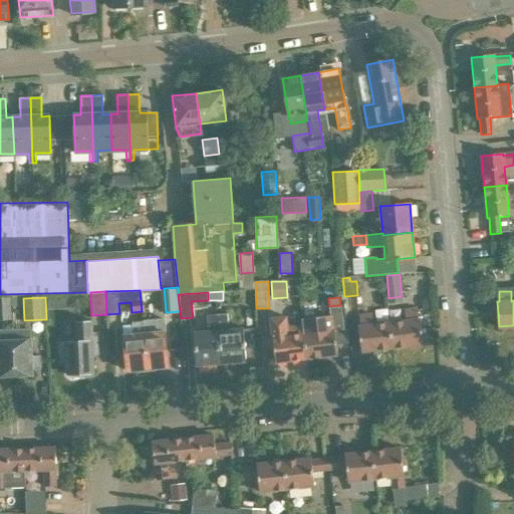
[(432,298),(423,299),(424,309),(433,308),(432,298)]
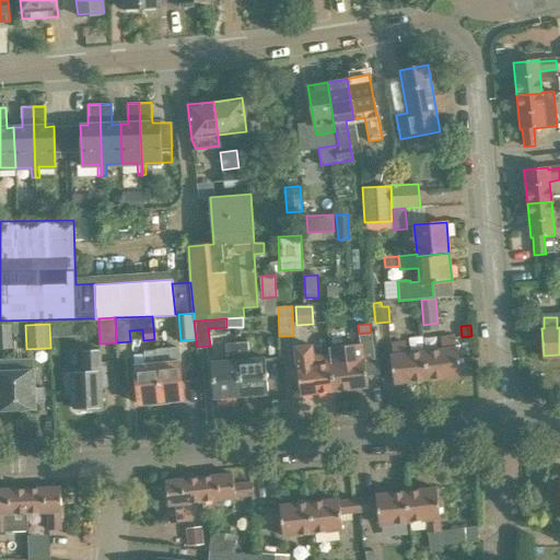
[(0,326),(0,350),(13,350),(12,326),(0,326)]
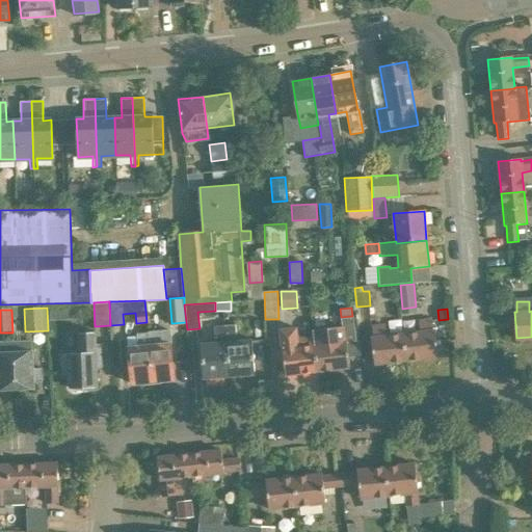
[(342,326),(312,330),(313,339),(317,371),(349,367),(348,356),(346,341),(356,340),(353,316),(352,316),(341,317),(342,326)]
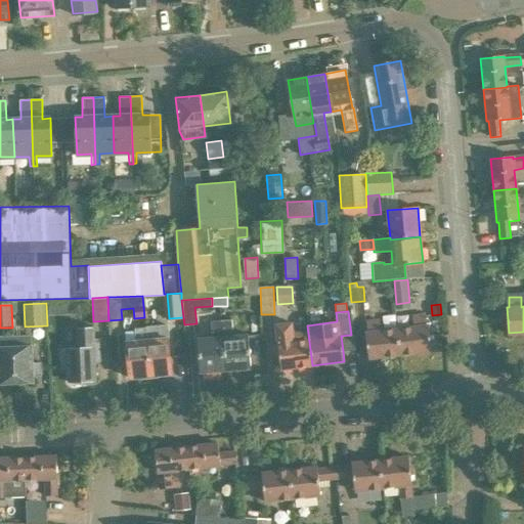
[(412,326),(398,329),(401,354),(431,350),(428,325),(425,325),(424,315),(411,316),(412,326)]
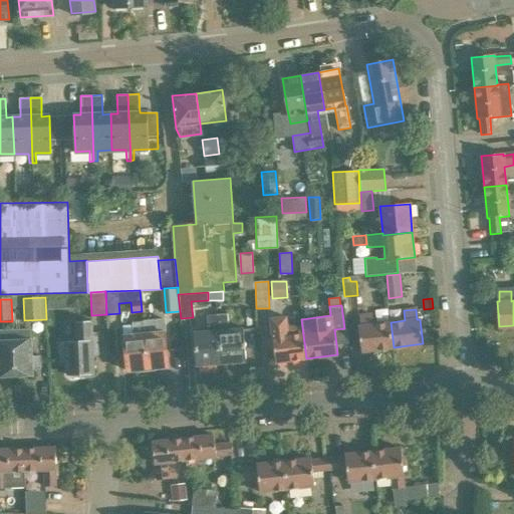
[(218,323),(221,363),(245,361),(243,327),(229,328),(228,312),(218,313),(218,323)]
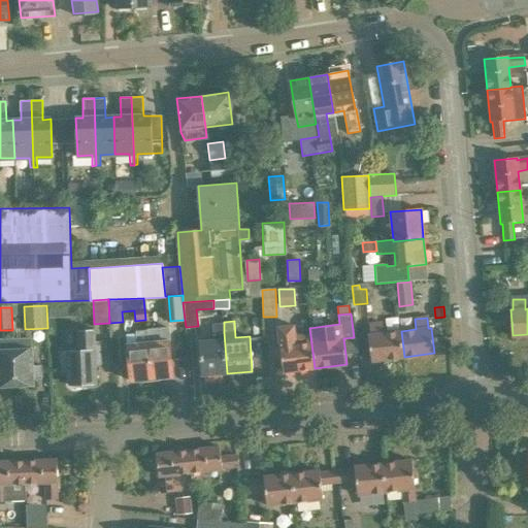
[(404,357),(401,331),(383,333),(382,324),(369,325),(371,335),(369,335),(372,361),(404,357)]
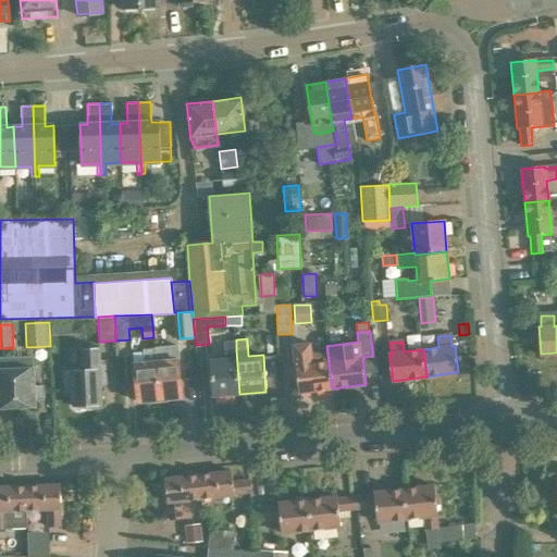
[(329,361),(327,355),(311,357),(309,343),(294,345),(299,392),(332,388),(329,361)]
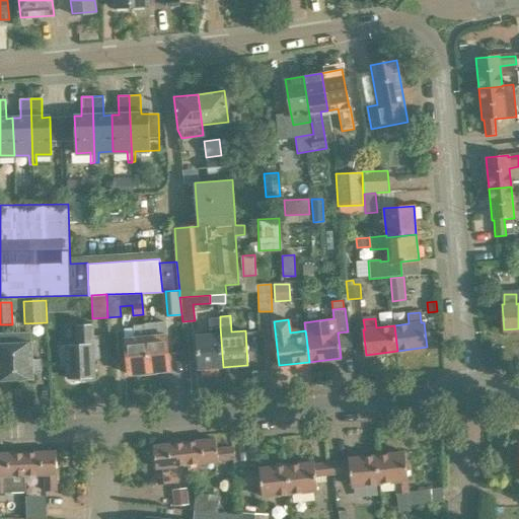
[(156,324),(144,325),(148,375),(156,374),(158,371),(168,370),(165,336),(157,337),(156,324)]
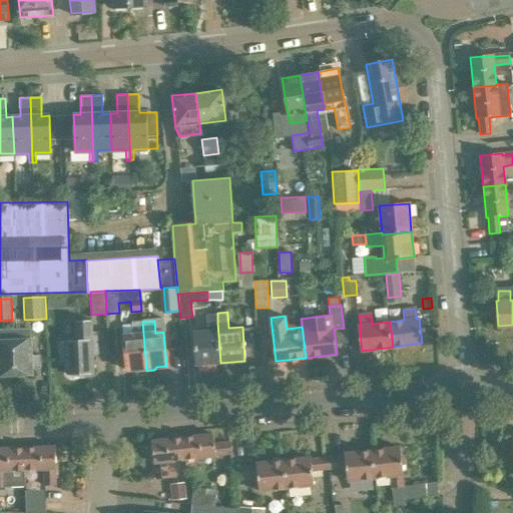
[(76,342),(66,342),(67,373),(93,372),(92,354),(98,354),(97,336),(91,336),(91,322),(75,323),(76,342)]
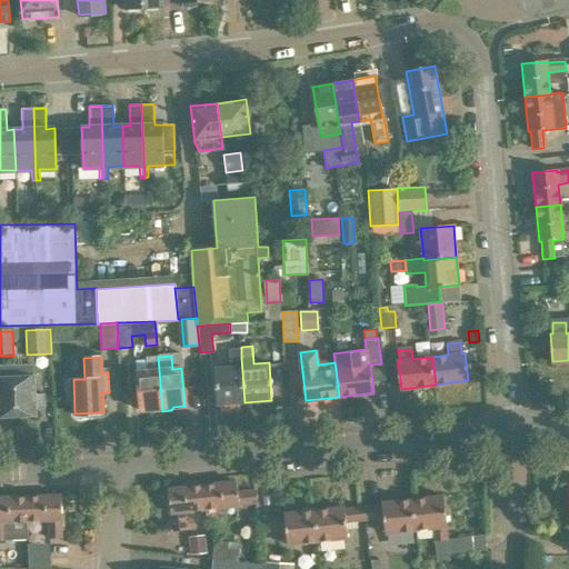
[(162,411),(158,357),(146,358),(147,371),(137,372),(140,410),(150,409),(152,412),(162,411)]
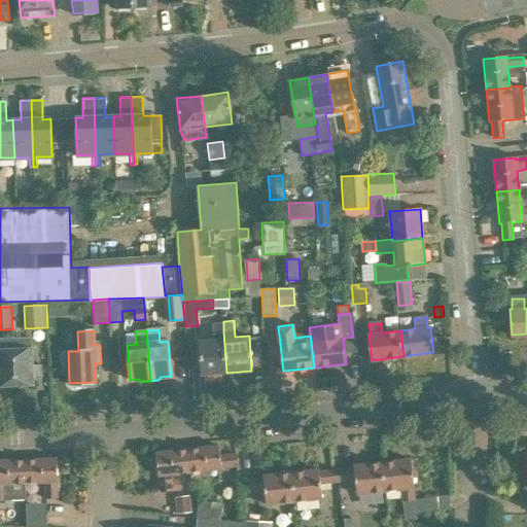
[(226,373),(223,331),(213,332),(214,338),(200,339),(203,375),(226,373)]
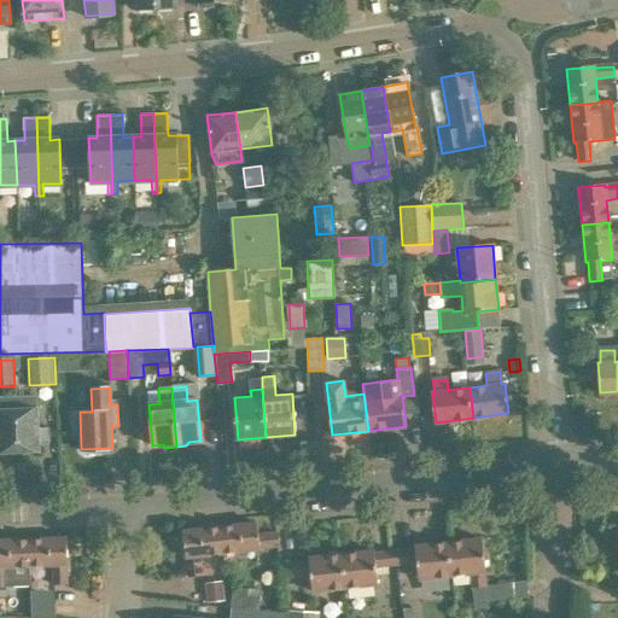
[(36,395),(15,396),(17,452),(39,452),(39,442),(50,441),(48,427),(38,427),(36,408),(38,408),(36,395)]
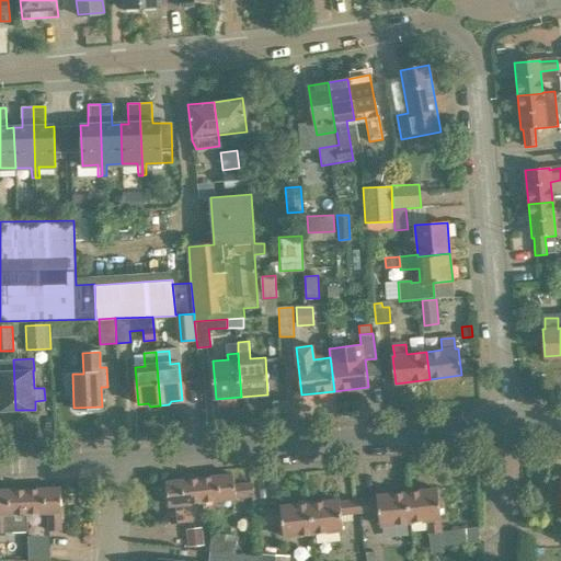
[(0,410),(15,410),(13,359),(0,359),(0,410)]
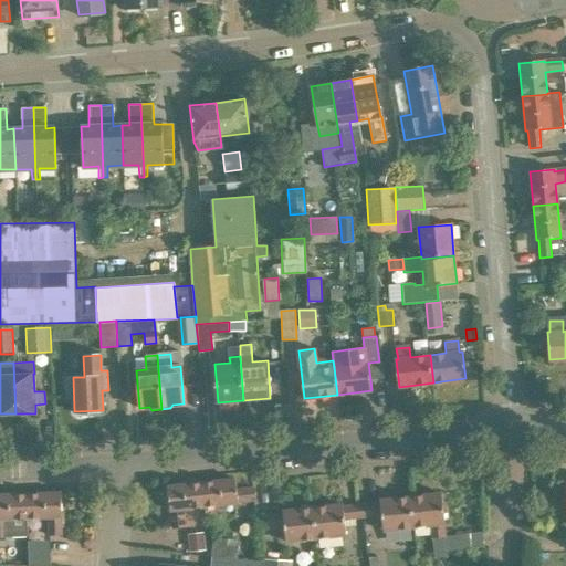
[(237,480),(202,484),(206,509),(240,504),(239,502),(257,500),(255,489),(239,491),(237,480)]
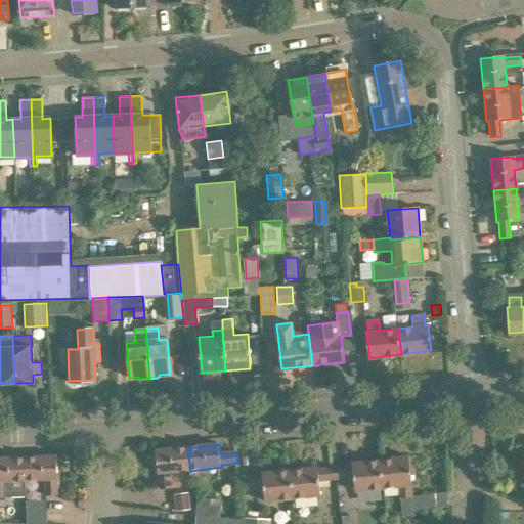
[(190,471),(187,448),(156,451),(159,475),(160,475),(162,490),(173,488),(171,473),(190,471)]
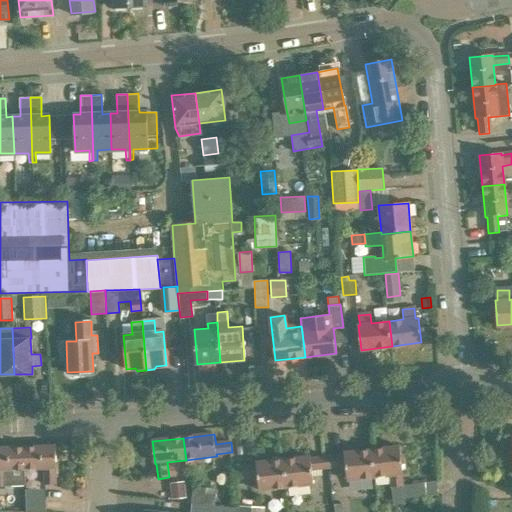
[(55,446),(23,448),(24,470),(43,469),(43,485),(55,484),(54,469),(56,469),(55,446)]
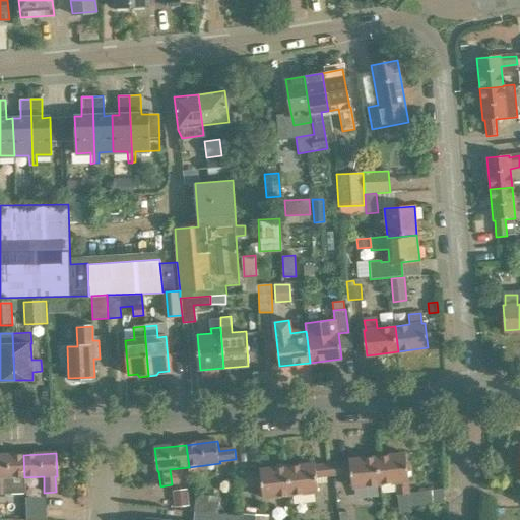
[(378,457),(381,484),(396,483),(397,495),(408,494),(407,481),(409,481),(406,454),(378,457)]
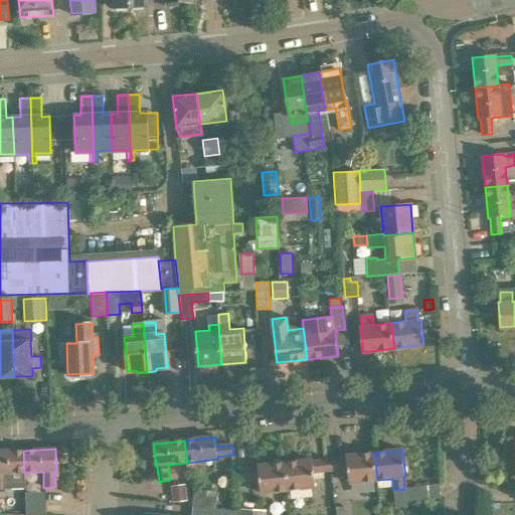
[(24,473),(23,451),(0,451),(0,489),(6,489),(5,474),(24,473)]
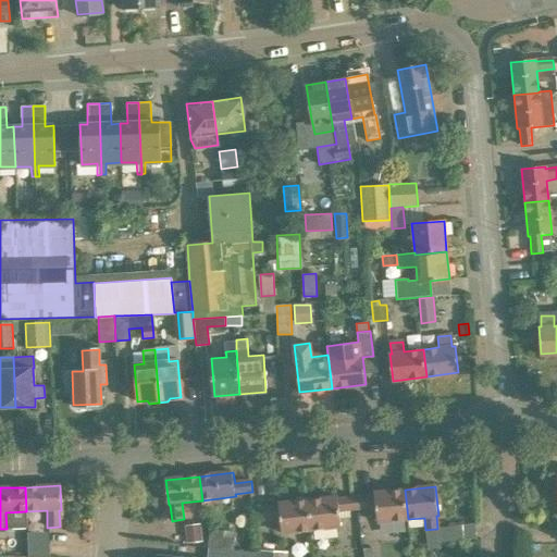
[(376,523),(408,519),(405,490),(374,493),(375,496),(360,498),(361,509),(375,508),(376,523)]
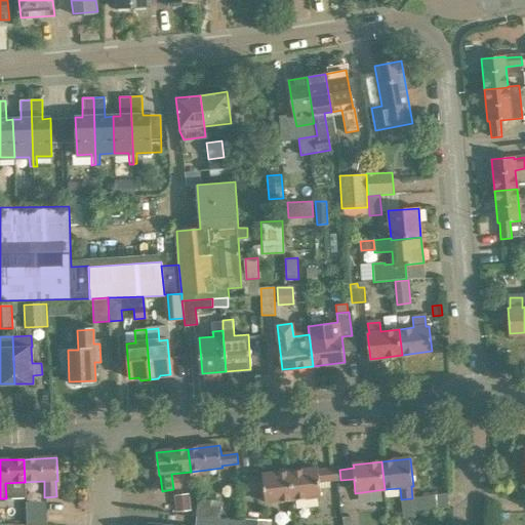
[(318,470),(290,472),(292,499),(321,496),(319,483),(334,481),(333,470),(318,472),(318,470)]
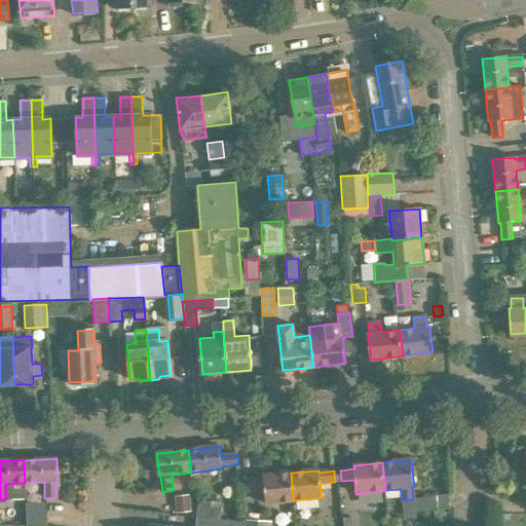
[(293,500),(291,473),(264,476),(264,478),(250,480),(251,491),(265,490),(266,503),(293,500)]
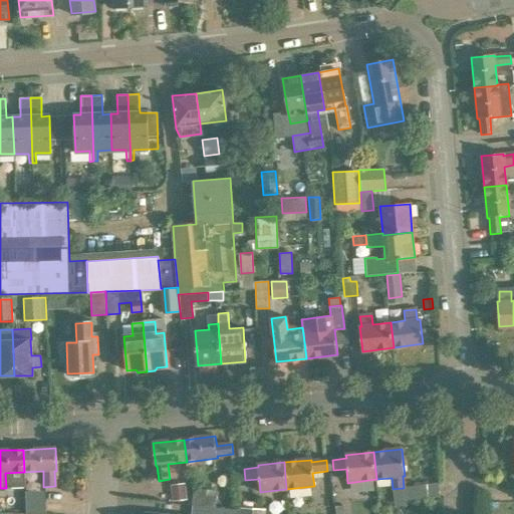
[(172,485),(173,501),(187,500),(186,483),(172,485)]
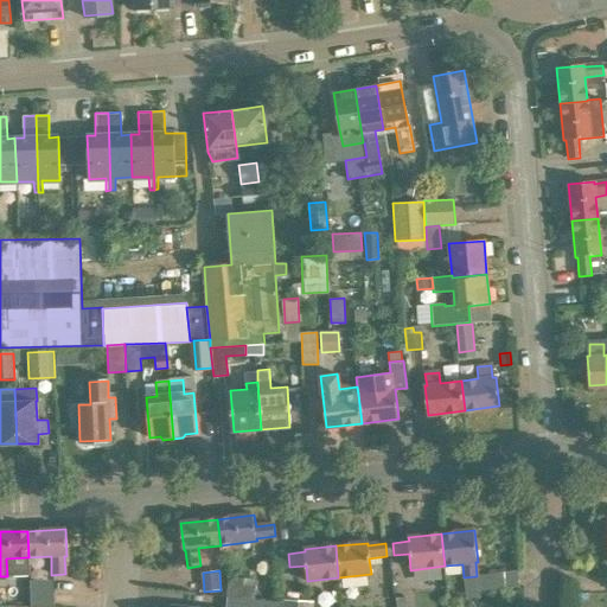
[(225,596),(227,596),(254,600),(256,580),(229,576),(225,596)]
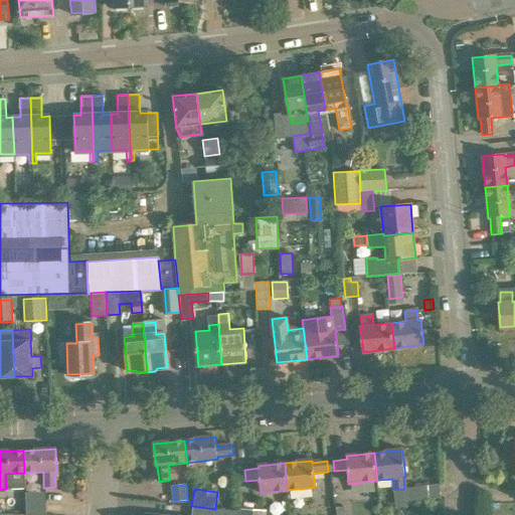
[(29,503),(29,514),(46,514),(45,502),(29,503)]
